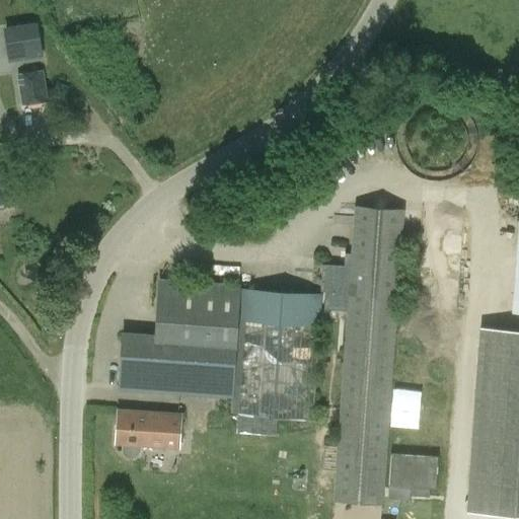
[(42,56),(38,23),(4,28),(8,61),(42,56)]
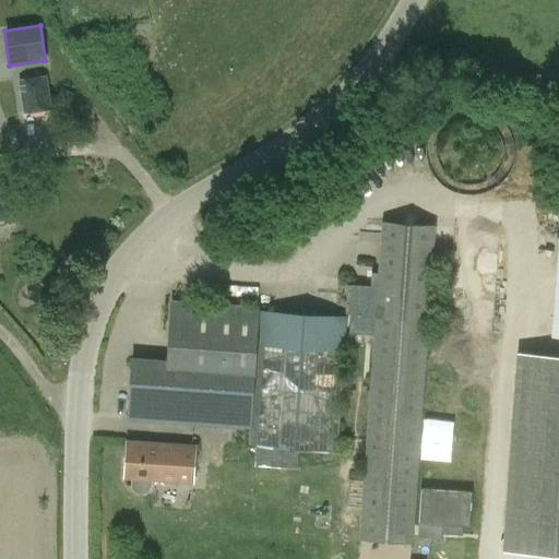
[(47,75),(42,75),(23,79),(18,80),(22,115),(51,109),(47,75)]
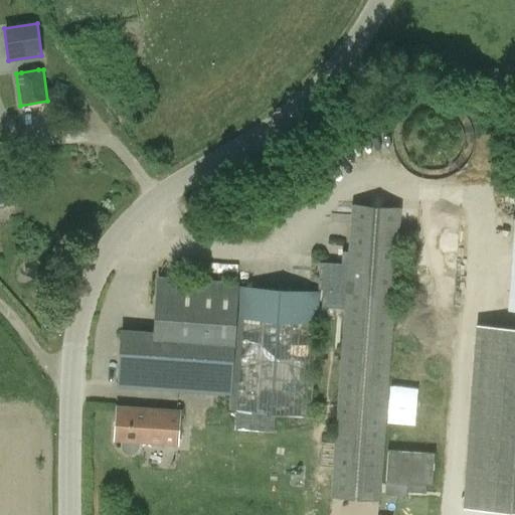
[(380,502),(401,208),(351,204),(330,498),(380,502)]
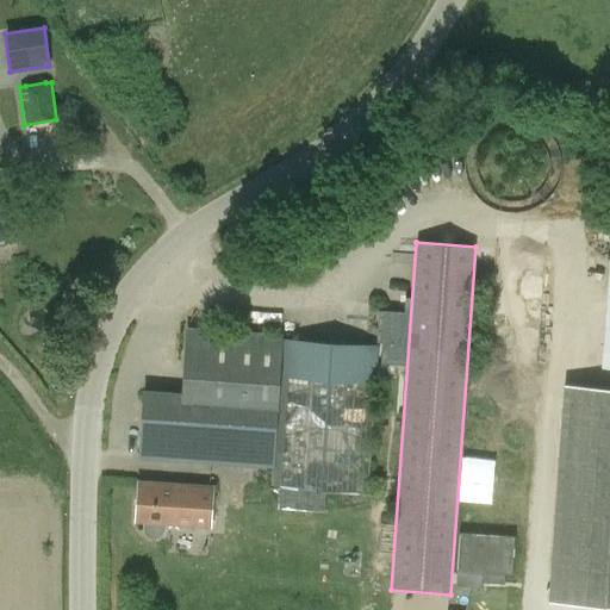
[(139,459),(272,468),(271,486),(369,493),(380,347),(282,340),(282,336),(187,329),(182,394),(144,392),(139,459)]
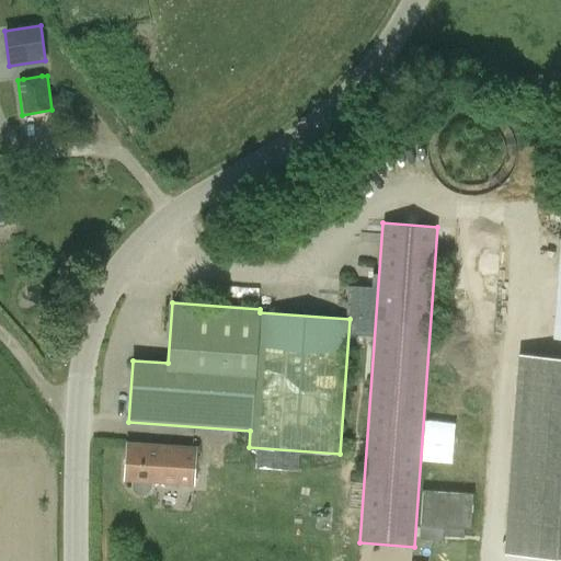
[(504,552),(560,556),(560,356),(518,353),(504,552)]
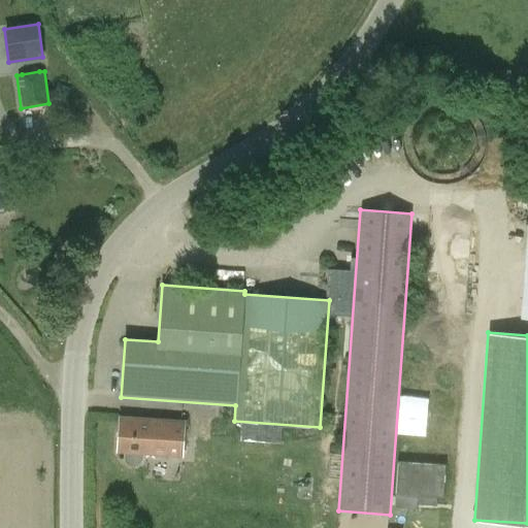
[(143,459),(143,455),(182,457),(184,422),(120,417),(118,453),(125,453),(125,460),(129,464),(133,465),(138,465),(141,462),(143,459)]
